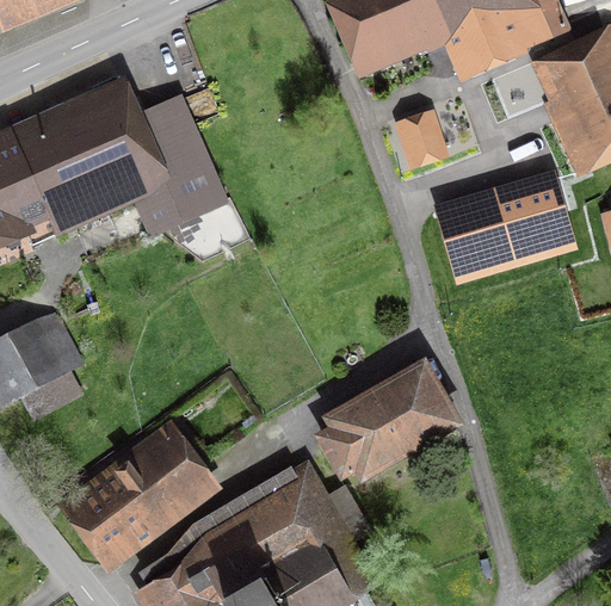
[(0,0),(0,29),(81,0),(0,0)]
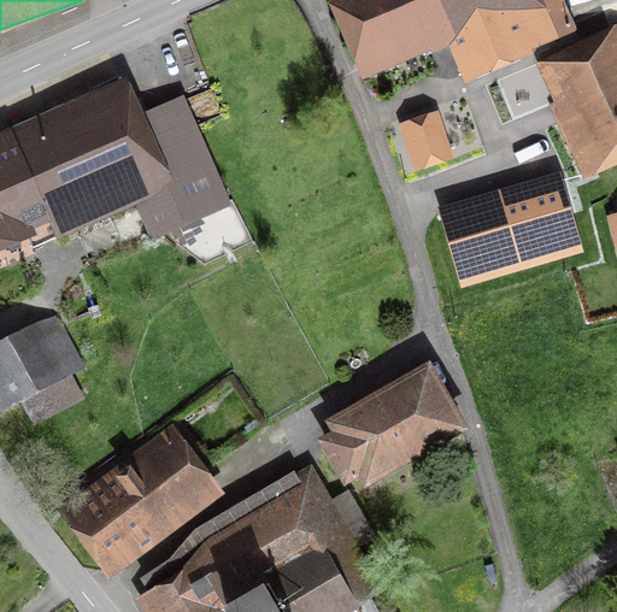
[(532,48),(576,29),(564,0),(328,0),(362,80),(448,43),(465,83),(534,54),(532,48)]
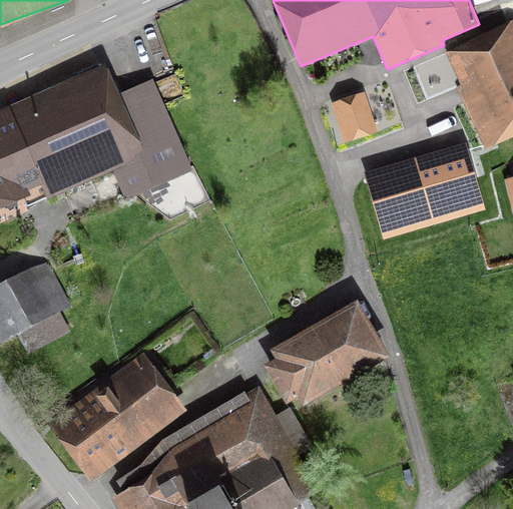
[(486,147),(512,134),(512,17),(484,31),(482,26),(473,30),(475,35),(462,41),(460,36),(450,41),(452,46),(446,49),(446,48),(413,63),(430,101),(459,88),(486,147)]
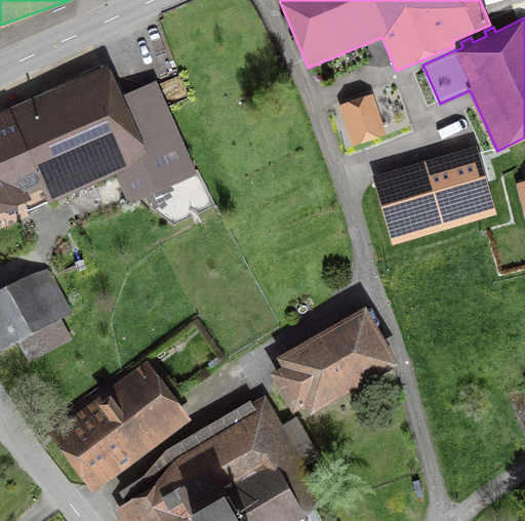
[(115,173),(129,204),(197,173),(155,79),(123,93),(109,63),(0,112),(0,214),(32,201),(29,195),(42,189),(49,203),(115,173)]
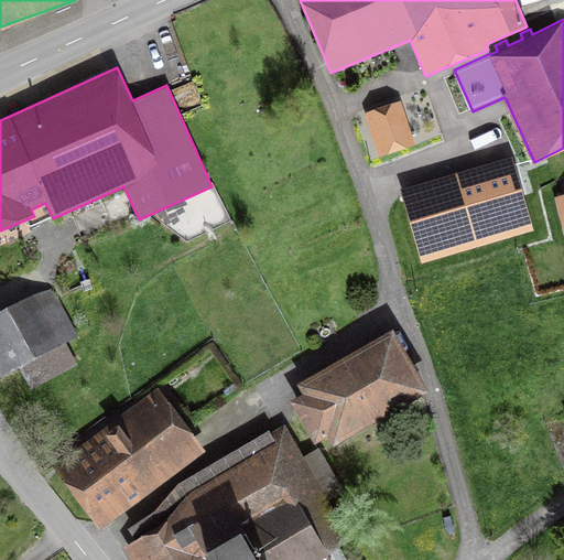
[(364,111),(378,155),(415,143),(400,99),(364,111)]
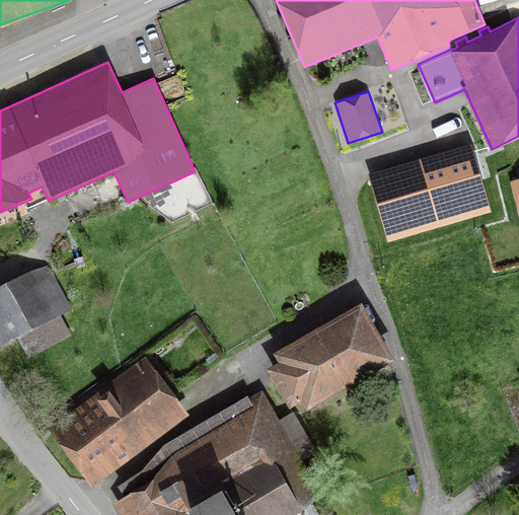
[(472,142),(368,172),(388,241),(493,211),(472,142)]
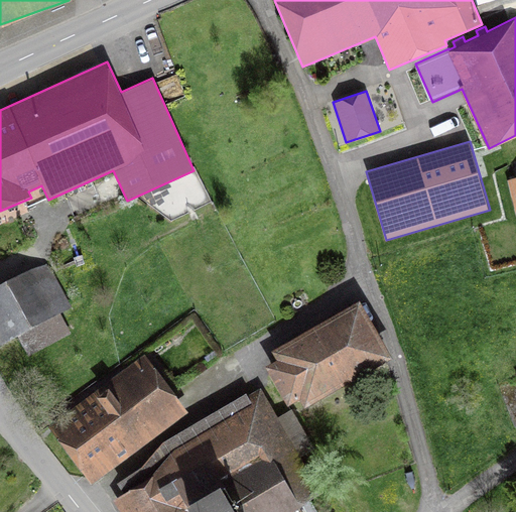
[(515,175),(507,178),(515,215),(515,175)]
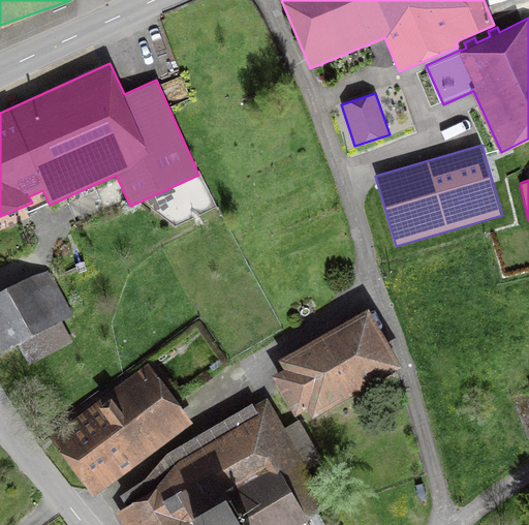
[(73,314),(49,267),(0,290),(0,353),(20,344),(28,363),(72,340),(62,319),(73,314)]
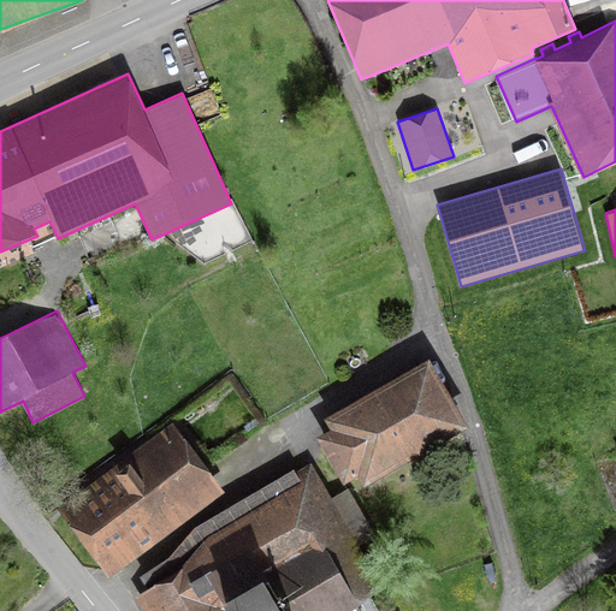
[(357,480),(363,491),(469,433),(428,361),(324,420),(330,432),(317,439),(343,487),(357,480)]
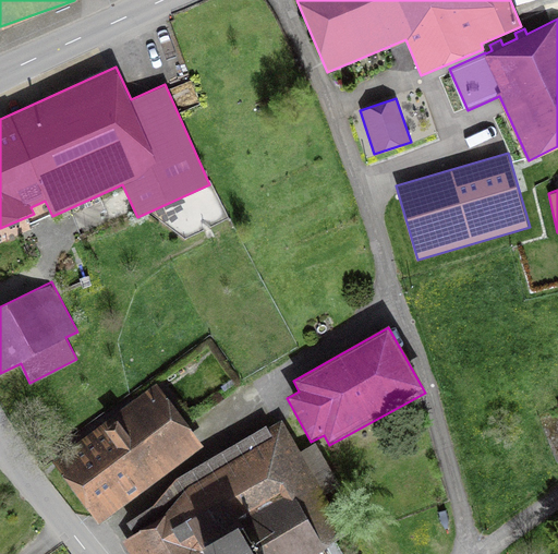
[(98,526),(204,446),(155,382),(49,461),(98,526)]
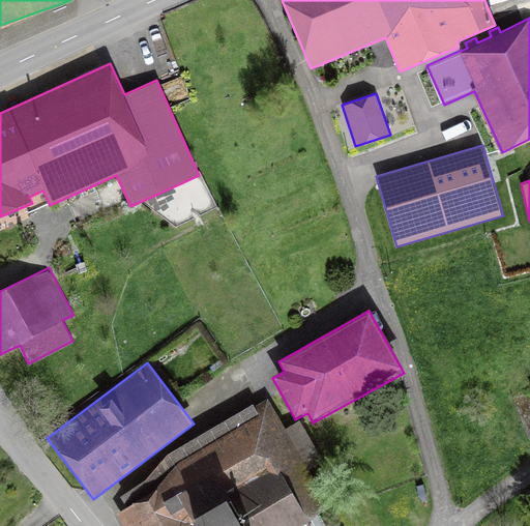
[(529,380),(528,381),(529,384),(510,391),(528,436),(529,434),(529,380)]
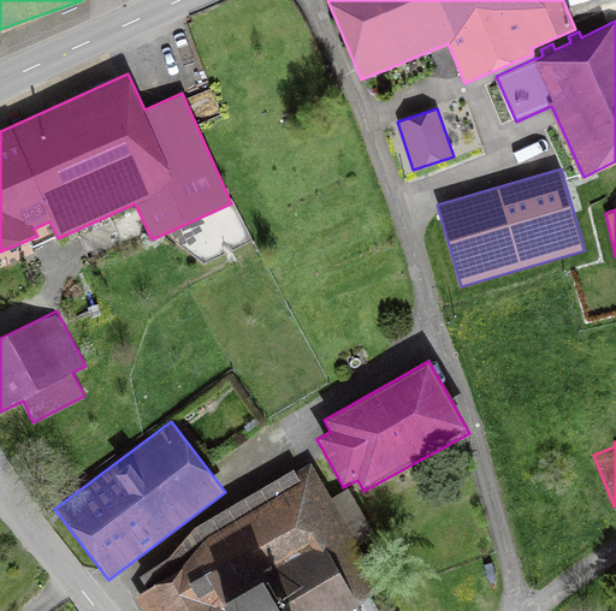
[(331,498),(311,461),(294,470),(294,469),(199,525),(170,556),(140,575),(148,589),(135,597),(142,610),(357,610),(385,595),(359,547),(377,538),(349,487),(331,498)]
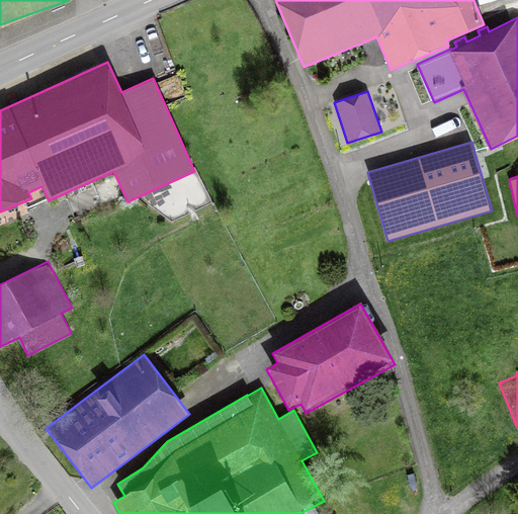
All buildings are outlined.
